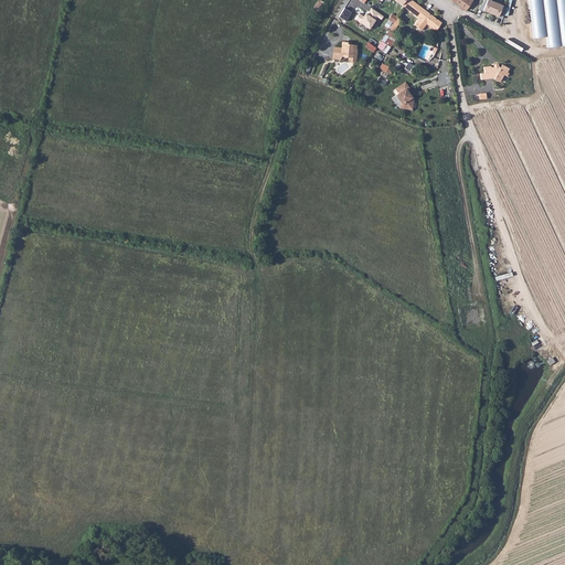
[(319,11),(324,1),(321,0),(317,0),(313,8),(319,11)]
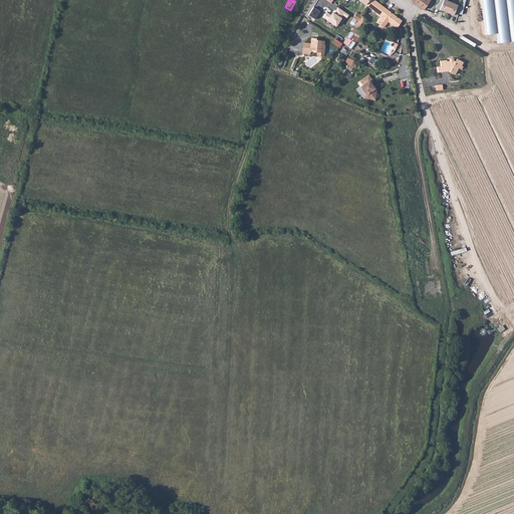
[(350,0),(353,2),(354,0),(357,0),(356,2),(359,4),(360,2),(363,4),(362,6),(364,8),(365,6),(369,0),(350,0)]
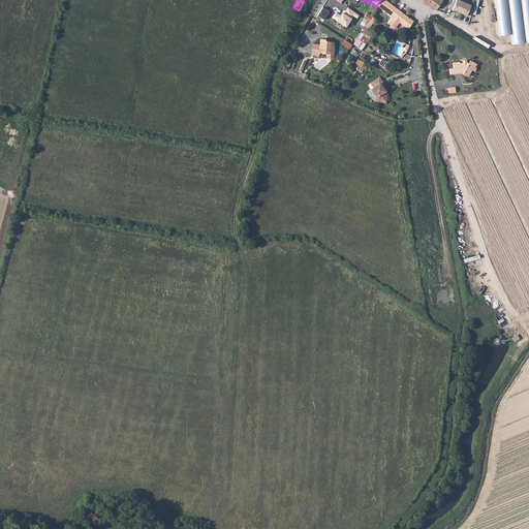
[(380,0),(376,6),(392,18),(387,25),(395,29),(400,24),(408,29),(413,22),(384,0),(380,0)]
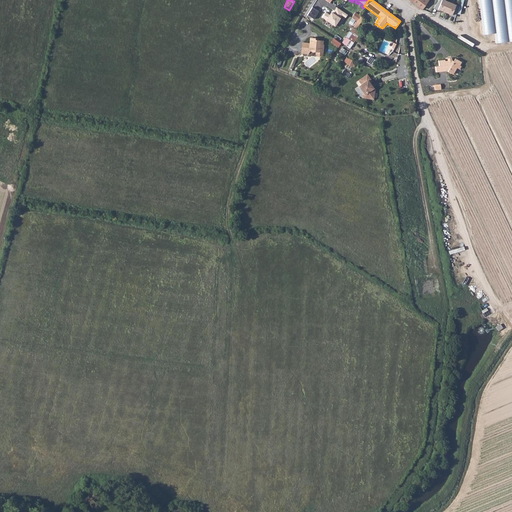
[(408,0),(422,10),(428,0),(408,0)]
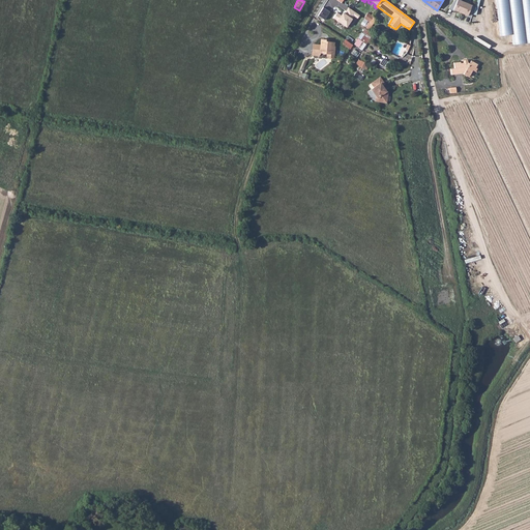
[(458,0),(453,11),(467,17),(471,6),(458,0)]
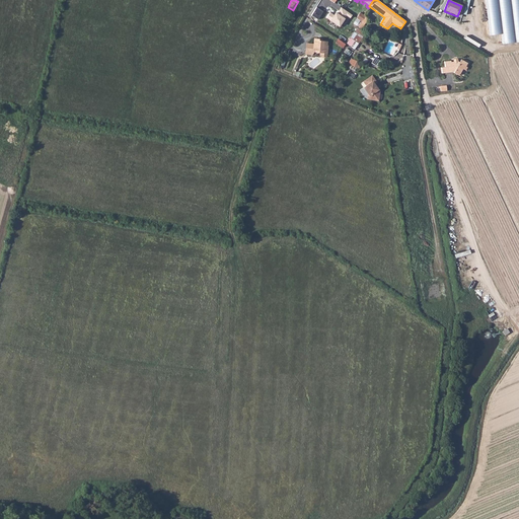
[(518,0),(486,0),(491,36),(502,34),(504,45),(518,43),(518,0)]
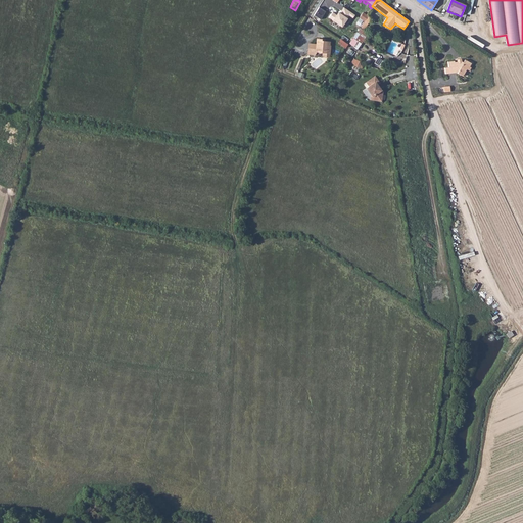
[(338,12),(333,21),(342,27),(347,18),(352,18),(355,14),(343,8),(340,13),(338,12)]
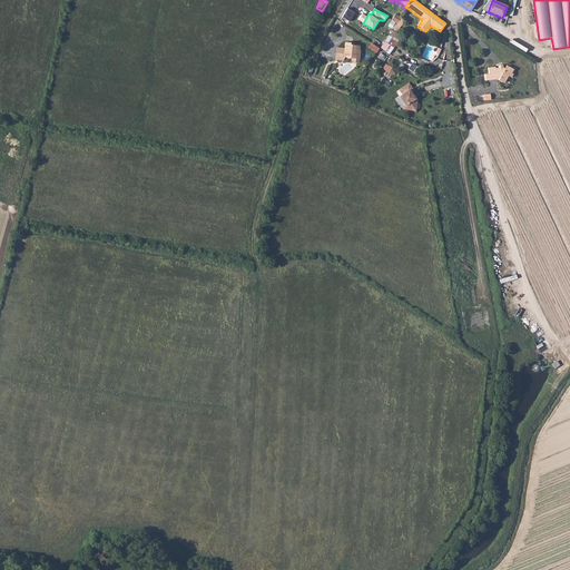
[(393,26),(395,23),(396,25),(397,22),(401,18),(399,17),(394,13),(391,19),(392,20),(389,23),(393,26)]
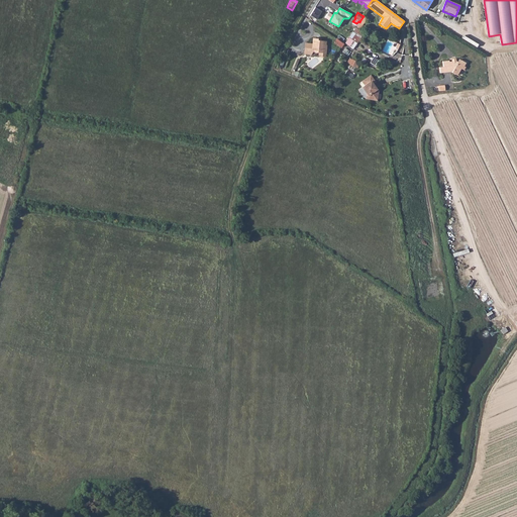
[(311,43),(304,42),(303,50),(310,52),(310,49),(317,50),(317,55),(318,55),(319,56),(321,56),(323,55),(324,44),(323,44),(324,40),(315,39),(315,38),(311,37),(311,43)]
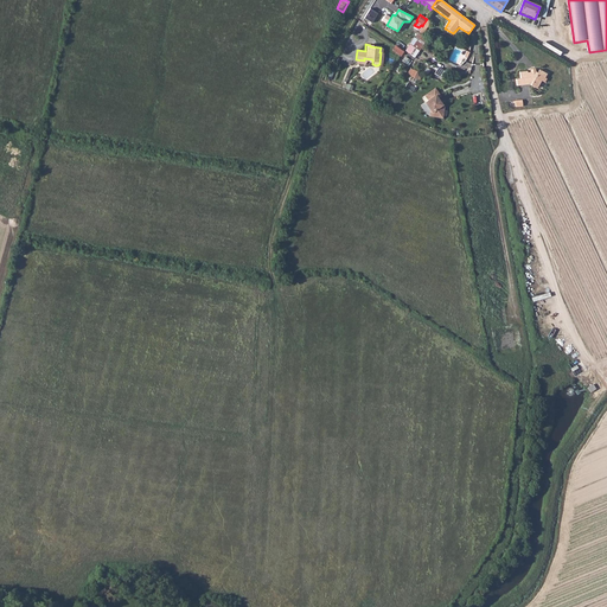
[(401,56),(404,51),(396,45),(393,50),(401,56)]
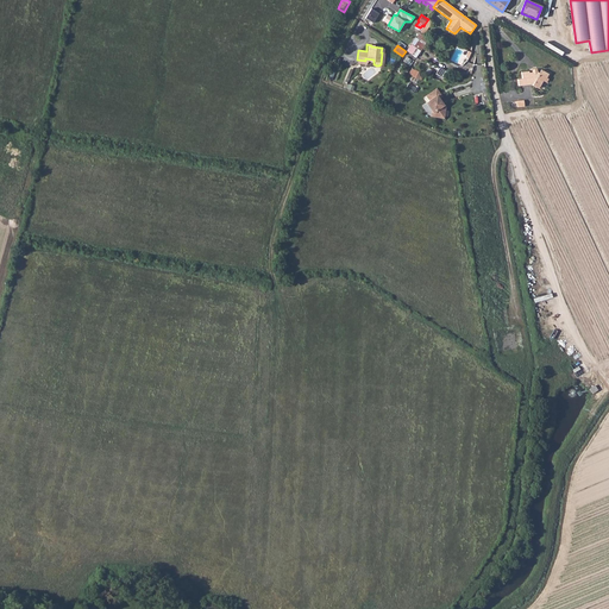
[(413,75),(413,76),(419,80),(422,73),(413,68),(409,74),(413,75)]
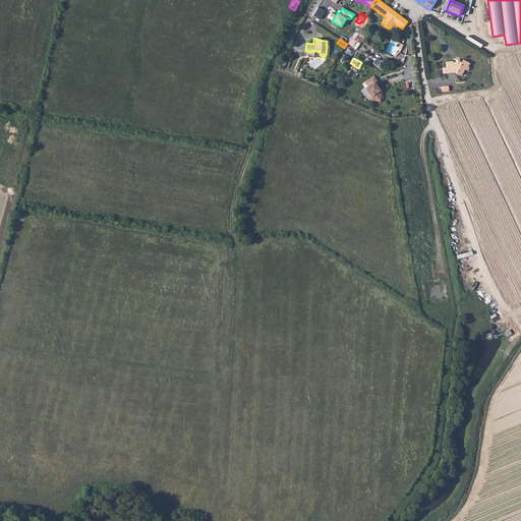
[(469,64),(462,60),(459,64),(456,62),(452,63),(451,62),(445,62),(444,68),(442,68),(442,74),(454,73),(454,74),(460,78),(464,70),(465,71),(469,64)]
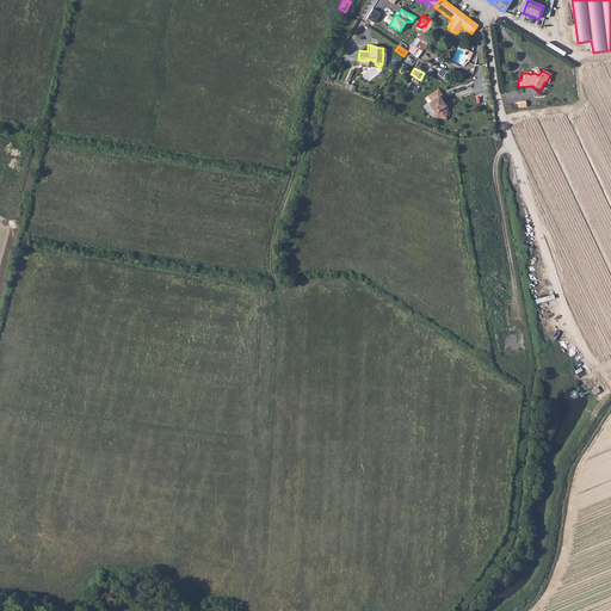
[(432,112),(432,118),(445,119),(448,106),(445,106),(445,103),(450,102),(446,94),(443,97),(438,88),(426,97),(430,103),(427,104),(432,112)]
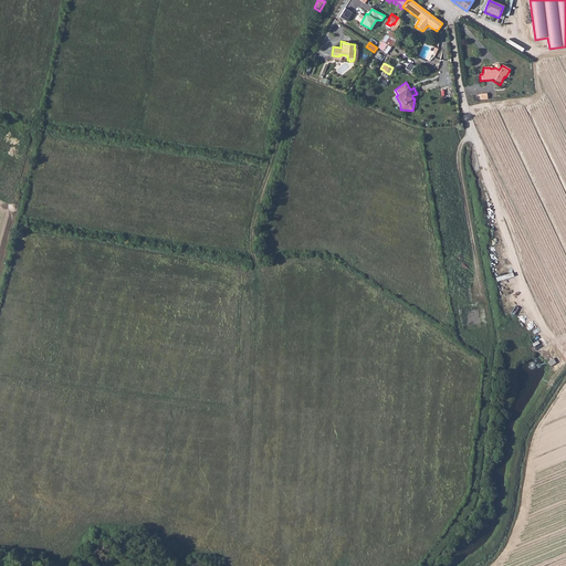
[(498,280),(514,278),(513,271),(503,272),(504,275),(496,276),(498,280)]
